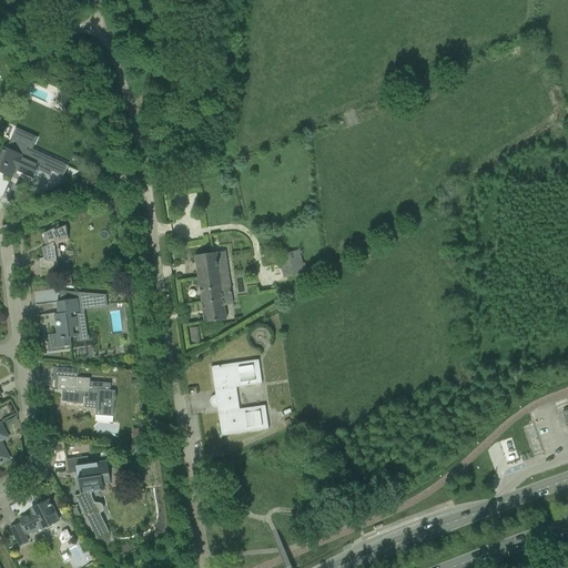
[(61,91),(57,101),(64,104),(69,94),(61,91)]
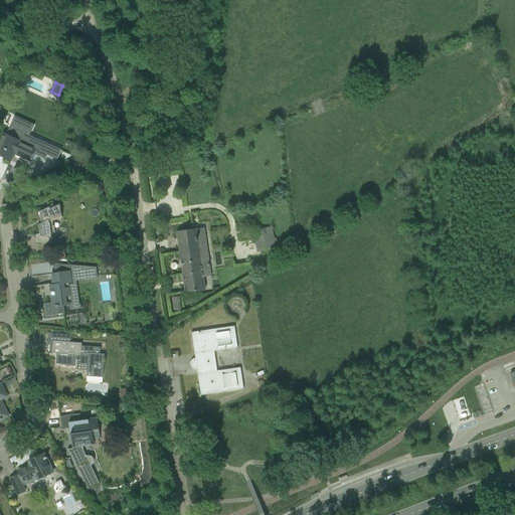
[(0,142),(0,156),(10,161),(14,154),(18,156),(30,161),(35,150),(57,160),(61,150),(27,135),(27,133),(13,127),(9,136),(4,134),(0,142)]
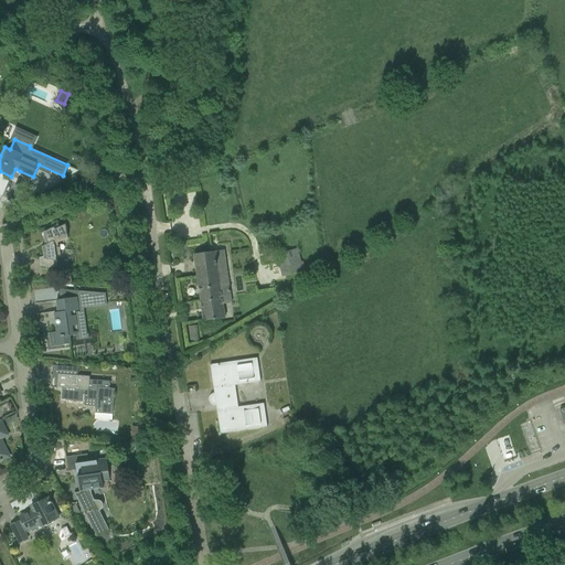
[(41,267),(52,269),(59,270),(56,258),(61,257),(59,248),(57,243),(67,238),(65,224),(55,230),(53,227),(43,233),(45,246),(42,247),(43,257),(40,259),(41,267)]
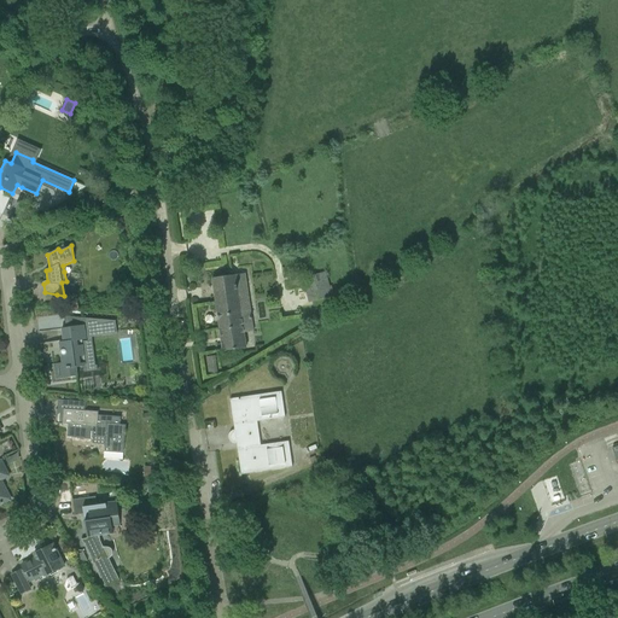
[(325,272),(303,278),(305,286),(307,285),(313,302),(333,296),(331,286),(330,287),(325,272)]
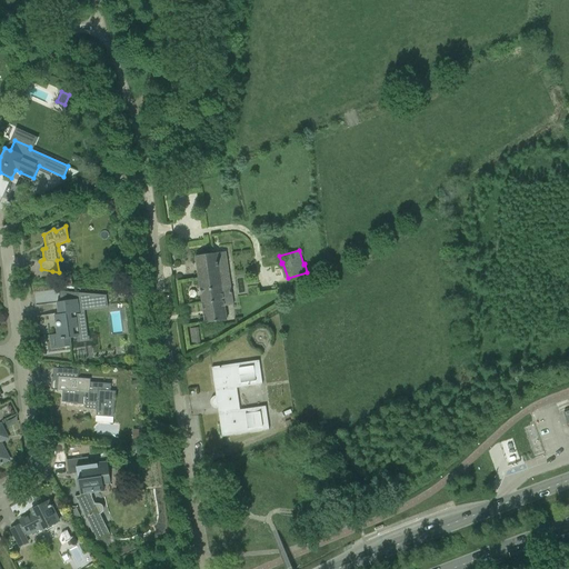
[(225,252),(196,257),(205,323),(226,321),(223,307),(232,306),(225,252)]
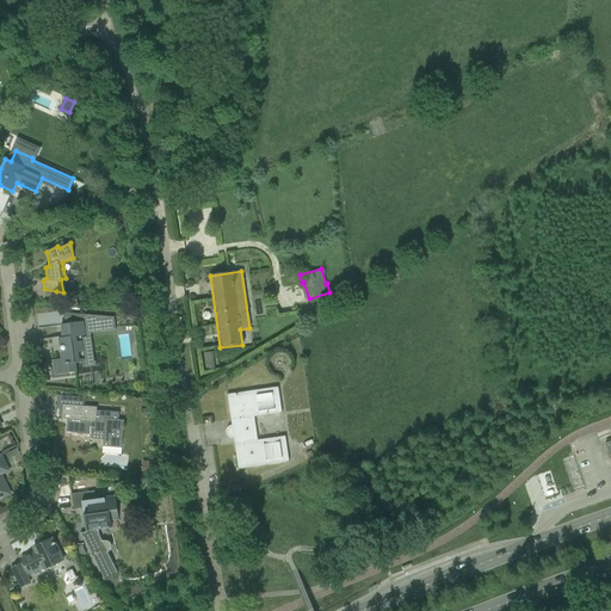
[(75,298),(62,296),(65,306),(78,307),(75,298)]
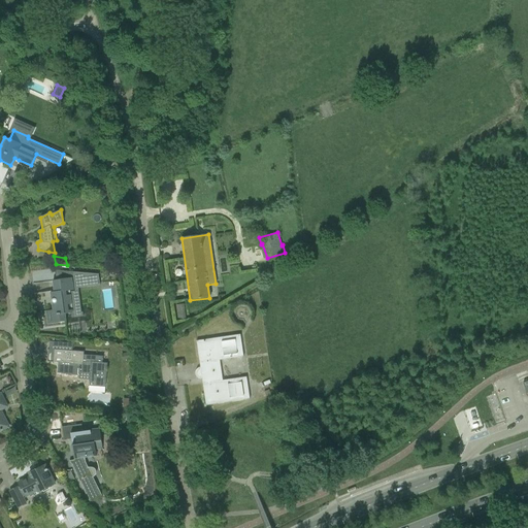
[(71,278),(62,279),(52,282),(54,293),(50,293),(53,310),(45,311),(47,324),(66,322),(65,315),(72,312),(69,291),(73,291),(71,278)]
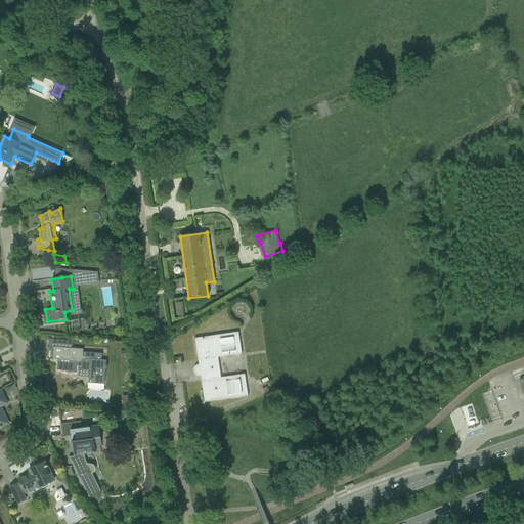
[(182,302),(174,303),(177,318),(184,317),(182,302)]
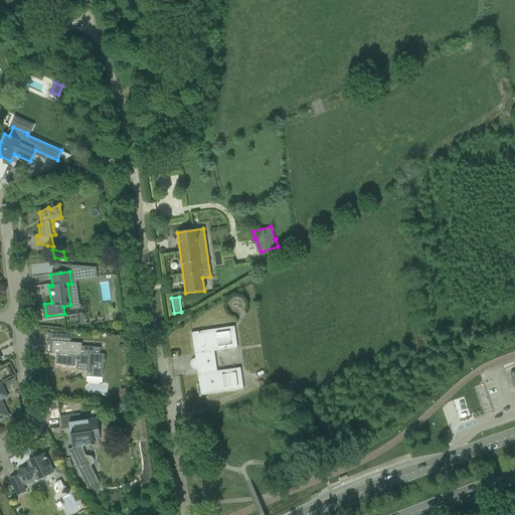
[(200,396),(210,394),(243,389),(239,368),(216,372),(213,352),(237,349),(233,327),(191,333),(194,355),(197,354),(197,358),(195,359),(194,359),(193,359),(192,360),(191,361),(190,362),(190,363),(190,364),(190,365),(190,366),(190,368),(191,368),(192,369),(193,370),(194,370),(195,370),(196,370),(199,370),(199,374),(197,374),(200,396)]
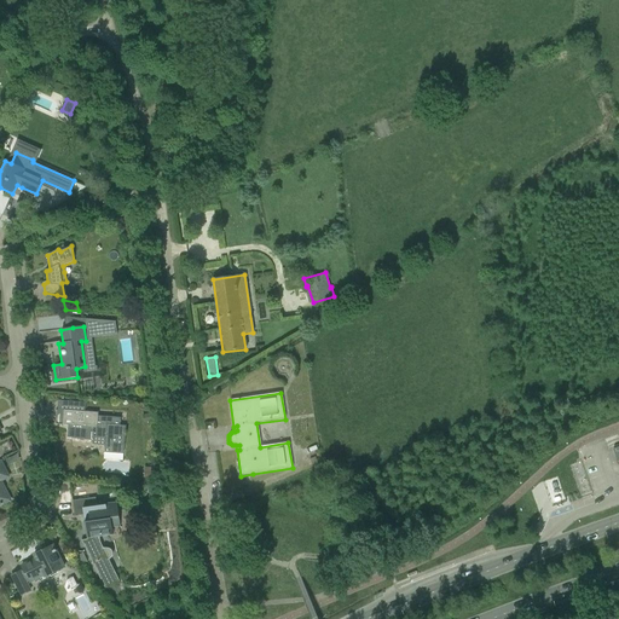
[(63,410),(62,426),(68,426),(67,439),(79,440),(105,443),(104,453),(123,455),(126,427),(119,426),(120,418),(111,417),(97,416),(98,414),(85,412),(75,411),(63,410)]
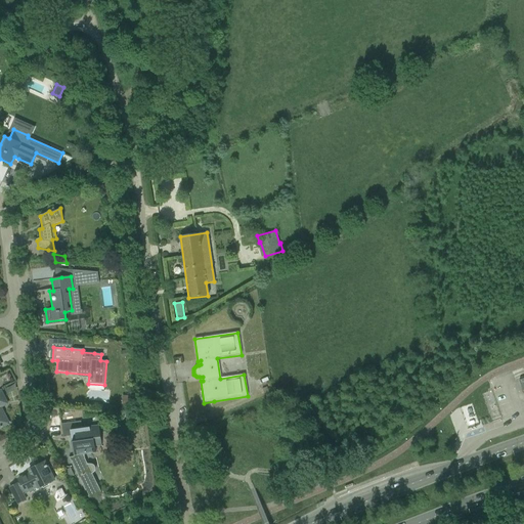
[(5,395),(13,392),(10,384),(3,387),(5,395)]
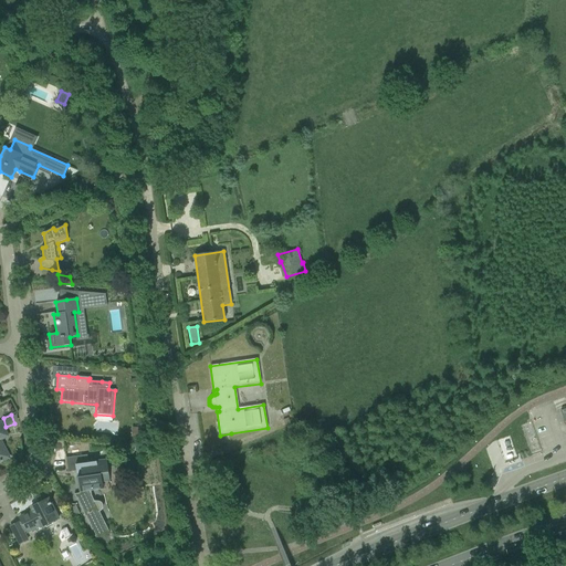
[(0,462),(9,459),(8,456),(9,456),(3,444),(2,446),(0,441),(0,440),(8,437),(0,423),(0,462)]
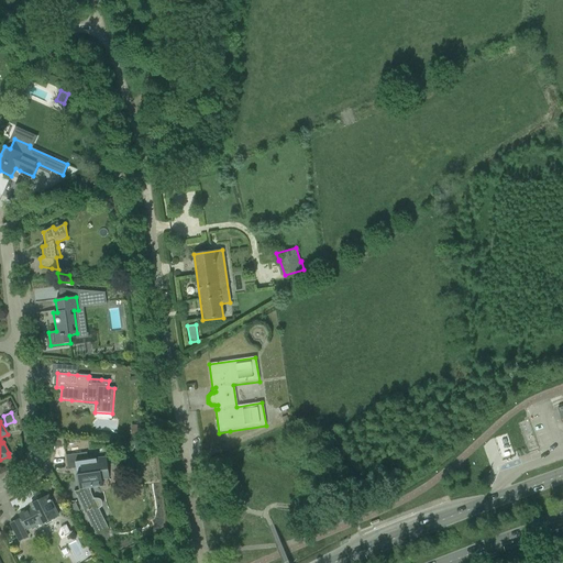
[(130,437),(130,439),(143,440),(144,427),(131,426),(130,434),(130,437)]
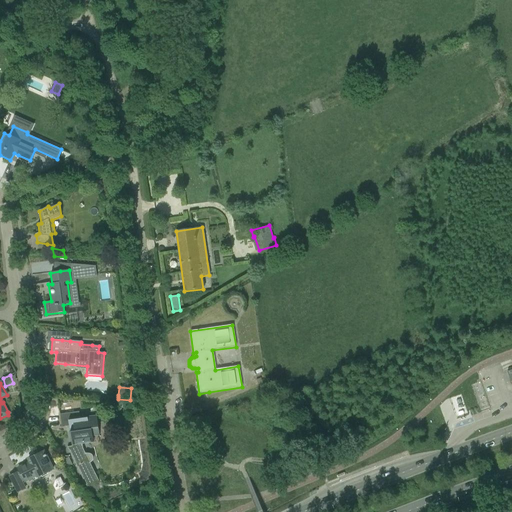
[(79,411),(59,414),(61,428),(69,427),(72,447),(66,448),(88,490),(100,483),(91,465),(93,463),(94,462),(94,461),(94,460),(94,459),(94,458),(93,457),(92,456),(91,455),(90,455),(82,455),(81,442),(92,441),(92,436),(99,435),(96,416),(80,418),(79,411)]
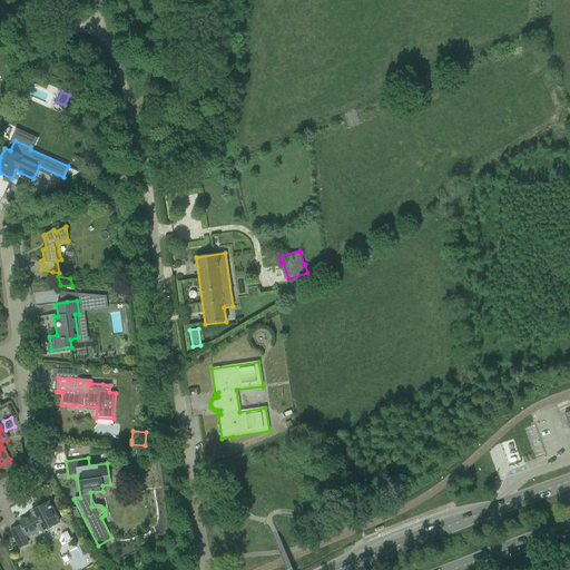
[(10,531),(16,541),(20,549),(28,544),(25,538),(41,530),(41,532),(59,523),(49,503),(31,512),(32,516),(21,520),(23,524),(10,531)]
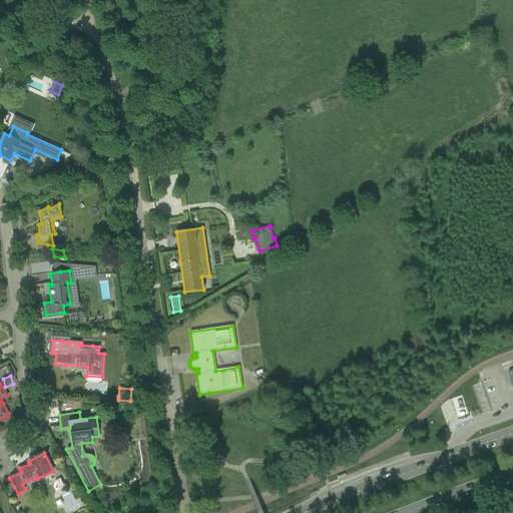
[(65,502),(69,510),(78,506),(74,498),(65,502)]
